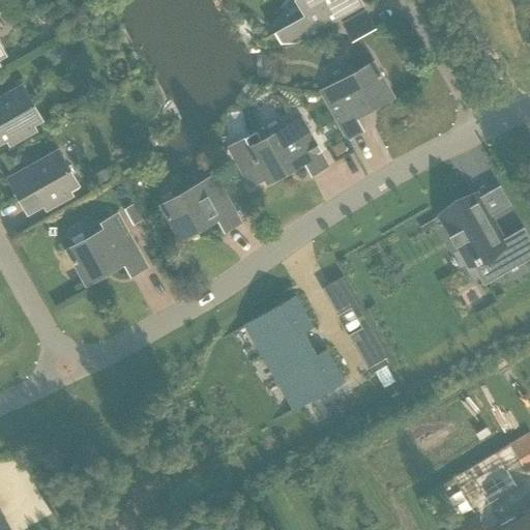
[(296,41),(362,4),(359,0),(297,0),(306,15),(277,31),(284,41),(296,41)]
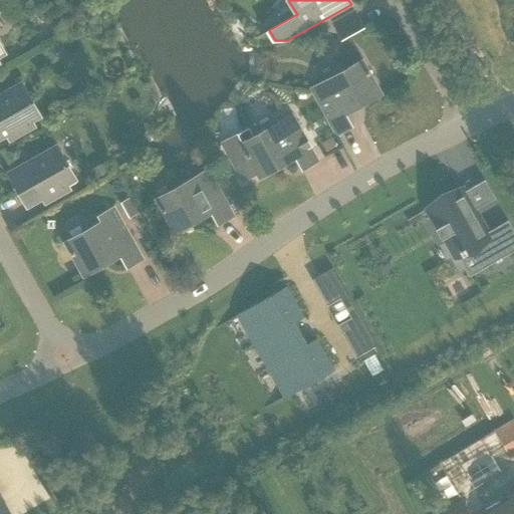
[(345,113),(381,93),(363,59),(312,88),(337,134),(352,125),(345,113)]
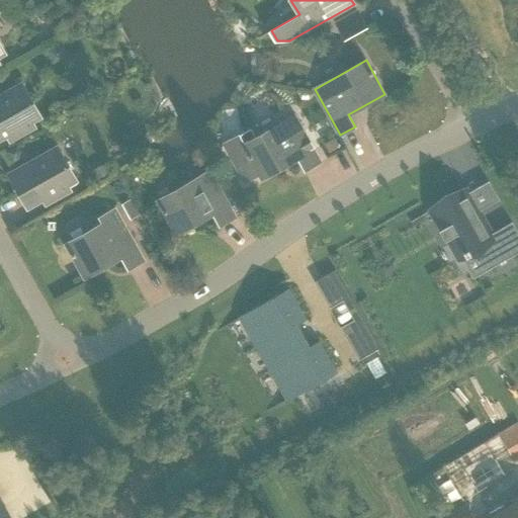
[(22,83),(0,95),(0,139),(14,131),(17,137),(34,126),(31,121),(40,116),(22,83)]
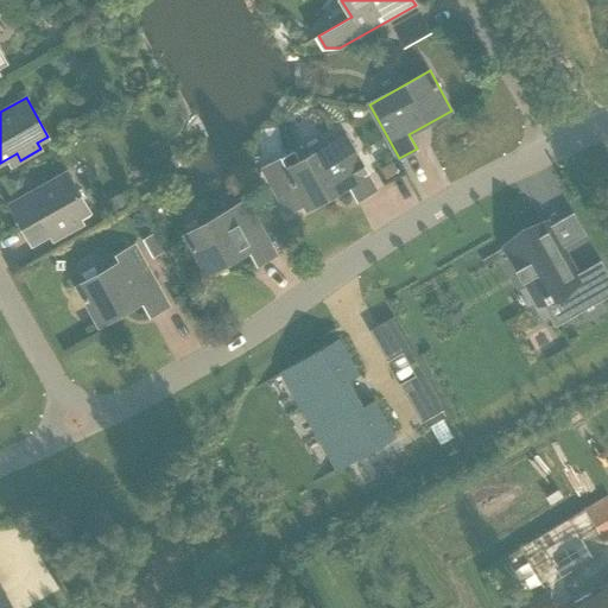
[(304,203),(308,209),(350,185),(359,200),(377,190),(346,135),(299,162),(293,151),(263,169),(287,213),(304,203)]
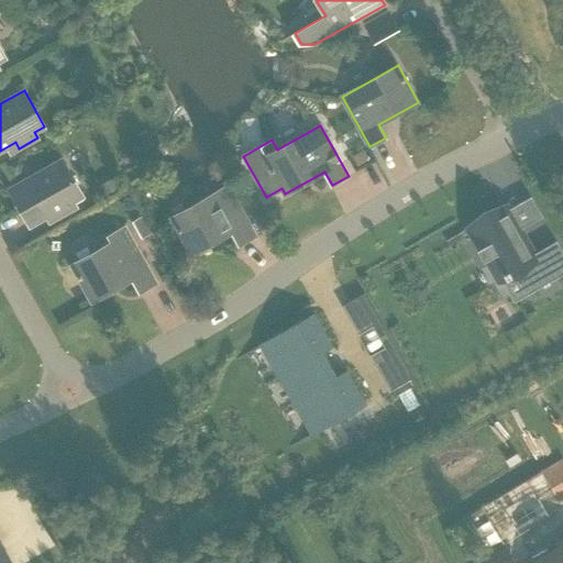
[(363,151),(353,156),(357,165),(368,159),(363,151)]
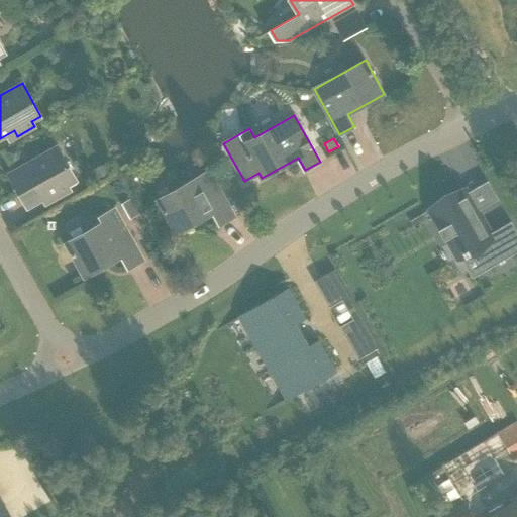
[(18,145),(7,151),(14,163),(20,159),(22,152),(18,145)]
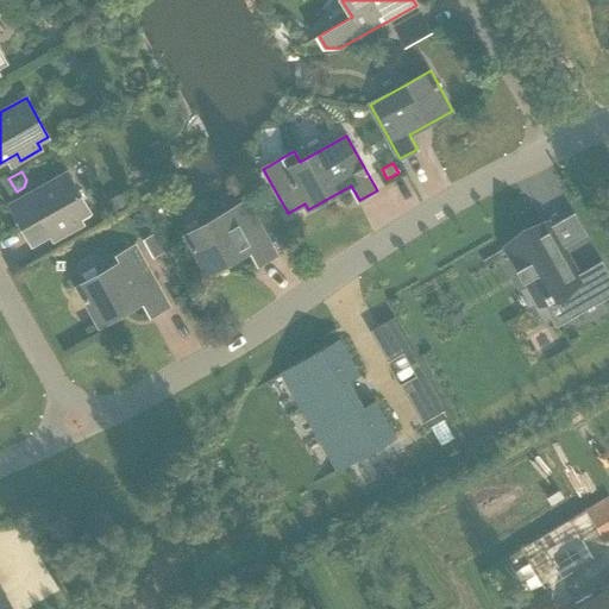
[(68,173),(11,205),(33,243),(58,228),(62,236),(82,224),(79,218),(89,212),(68,173)]
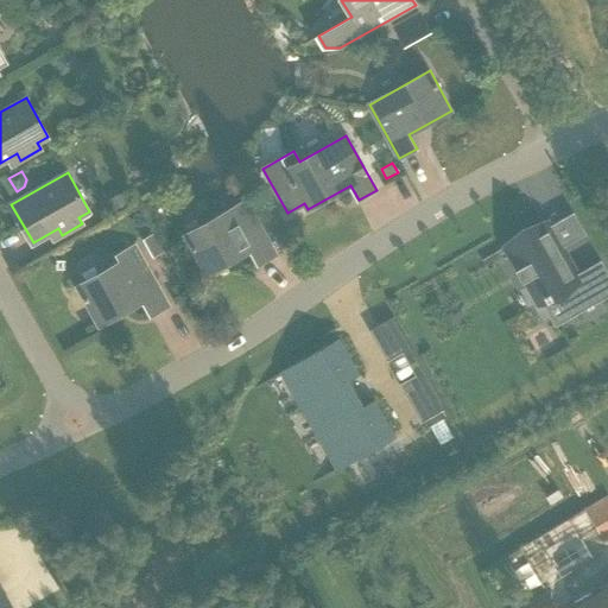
[(185,235),(208,274),(251,251),(259,265),(277,255),(246,201),(185,235)]
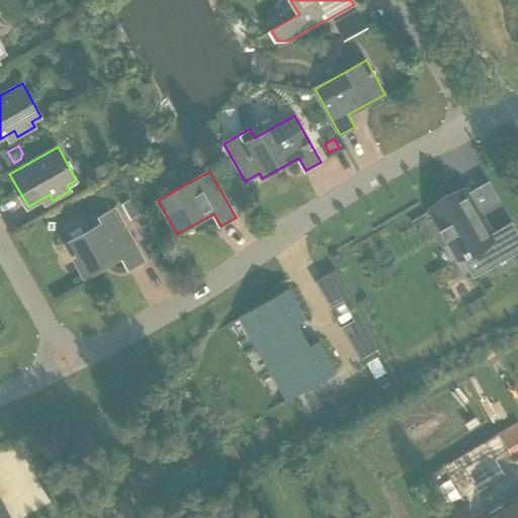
[(432,209),(443,229),(441,231),(446,239),(449,238),(459,257),(476,248),(488,268),(517,251),(517,232),(513,223),(491,235),(473,205),(468,208),(460,193),(432,209)]
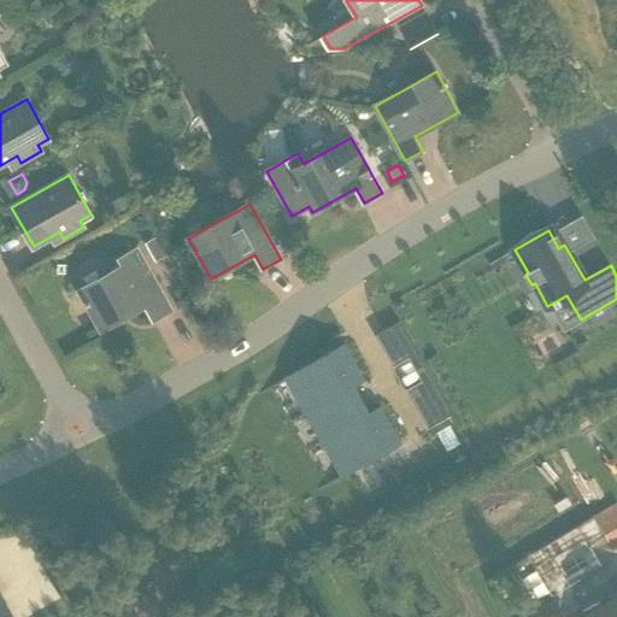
[(145,306),(153,321),(171,310),(137,250),(119,259),(123,265),(80,291),(101,330),(145,306)]
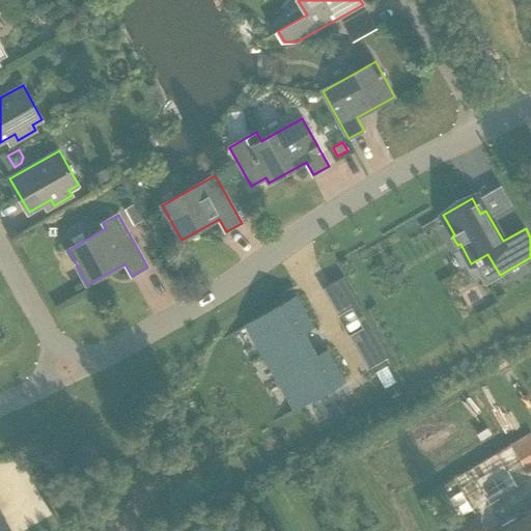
[(297,296),(249,324),(297,408),(345,380),(328,350),(317,356),(304,332),(314,327),(297,296)]
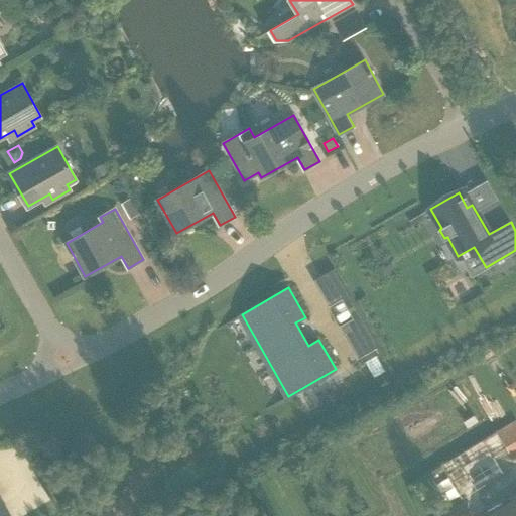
[(358,312),(340,324),(351,344),(370,333),(358,312)]
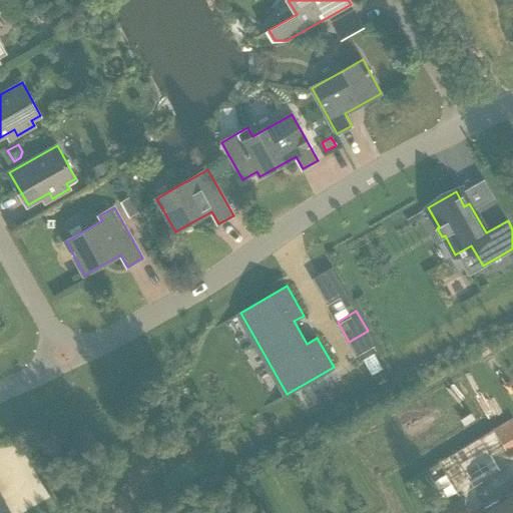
[(512,446),(512,417),(440,461),(460,494),(500,470),(493,457),(508,448),(509,449),(512,446)]
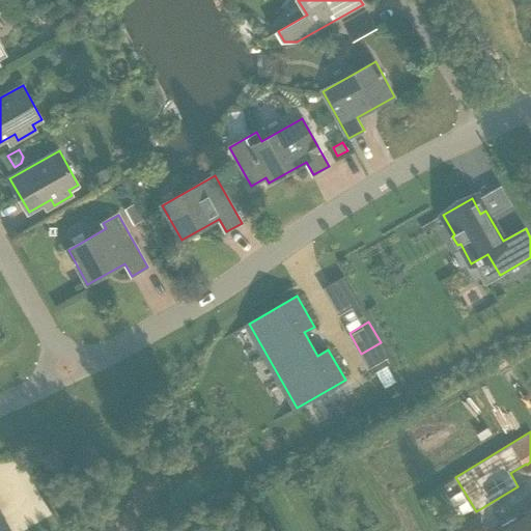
[(0,530),(11,530),(0,511),(0,530)]
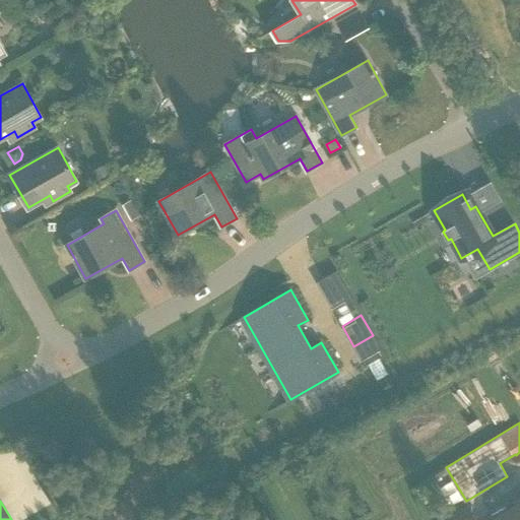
[(519,519),(519,502),(490,519),(477,519),(469,505),(443,519),(519,519)]
